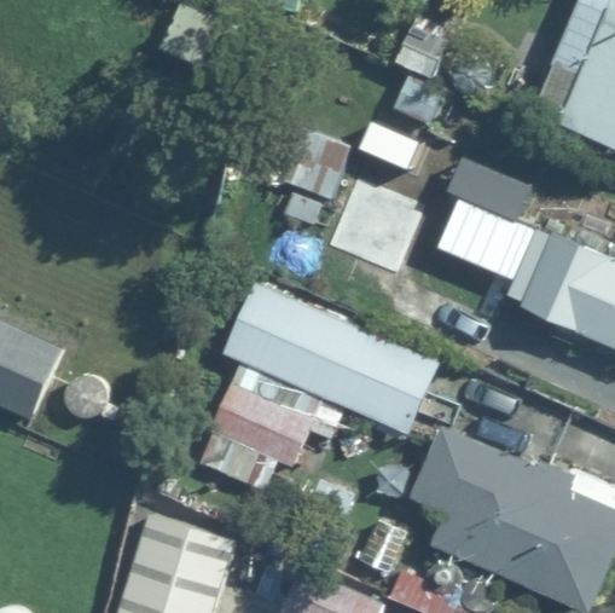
[(579,75),(560,119),(614,143),(614,0),(574,0),(549,61),(579,75)]
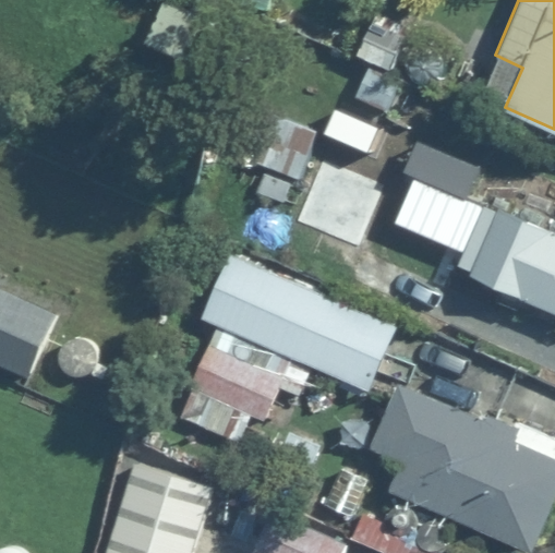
[(413,29),(376,11),(352,61),(366,68),(350,103),(383,118),(400,81),(390,76),(413,29)]
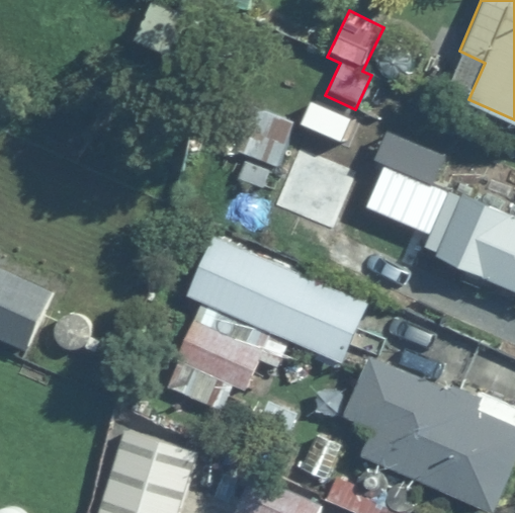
[(370,304),(213,231),(174,318),(188,325),(160,386),(223,415),(234,391),(244,396),(260,359),(281,369),(292,347),(340,368),(370,304)]
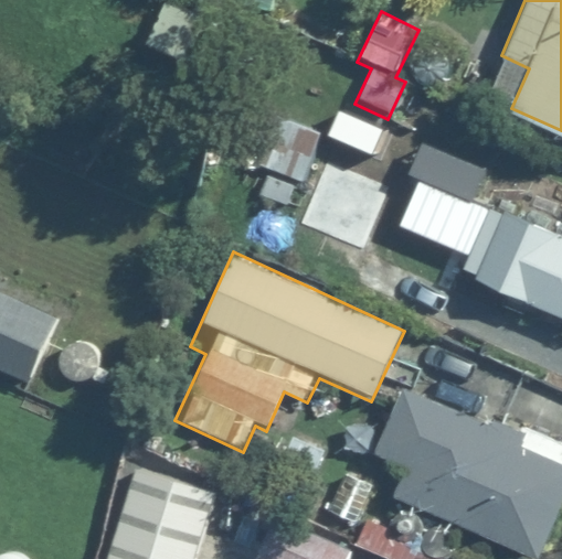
[(0,372),(29,386),(56,328),(0,300),(0,372)]
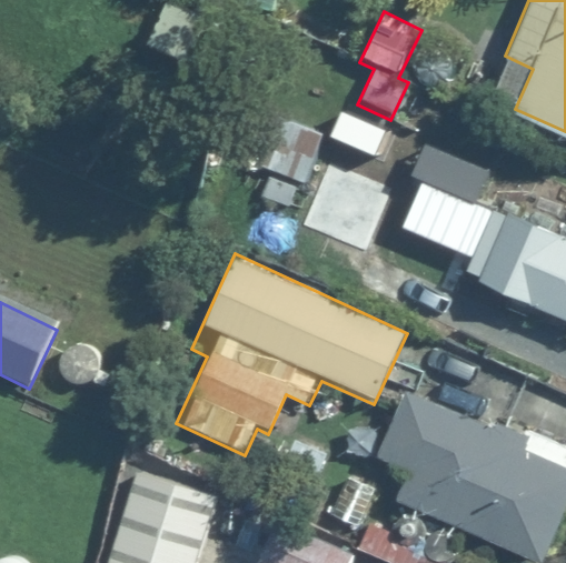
[(409,478),(399,500),(537,562),(549,562),(565,523),(565,445),(499,416),(494,431),(407,392),(376,463),(409,478)]
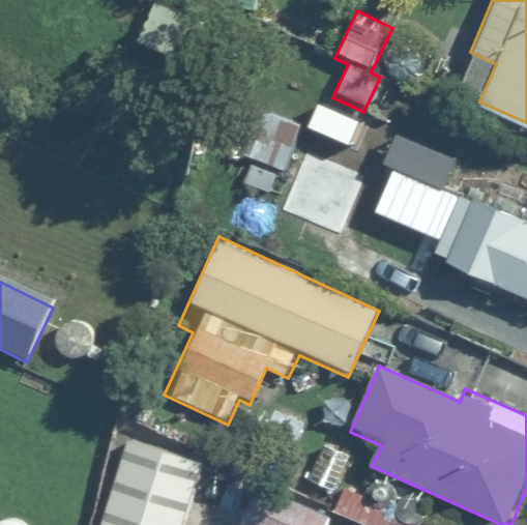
[(270,401),(253,437),(291,457),(310,419),(270,401)]
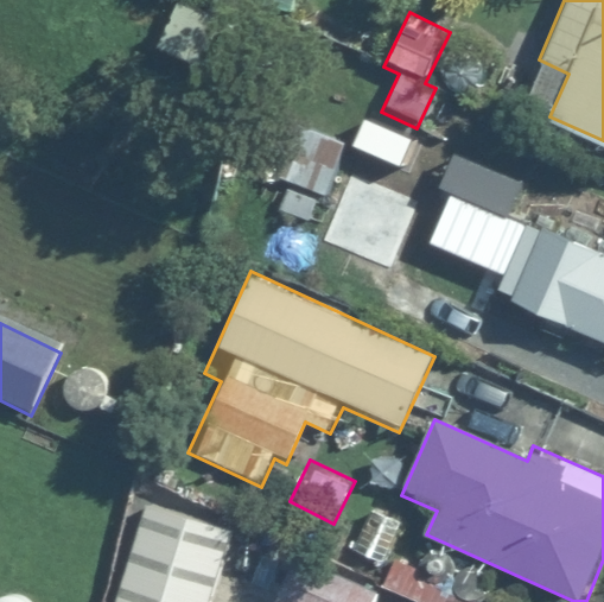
[(209,601),(231,524),(139,498),(108,601),(209,601)]
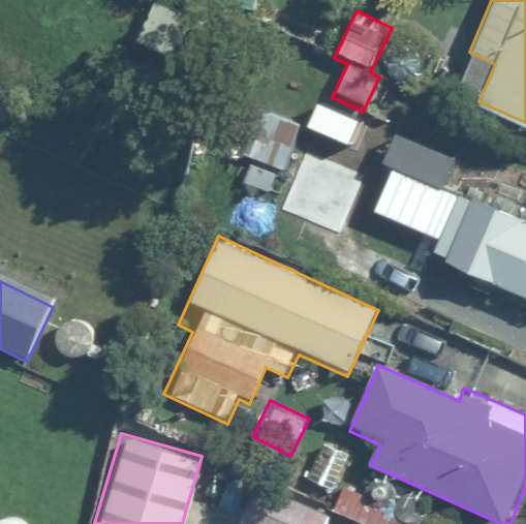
[(330,495),(348,456),(319,442),(302,483),(330,495)]
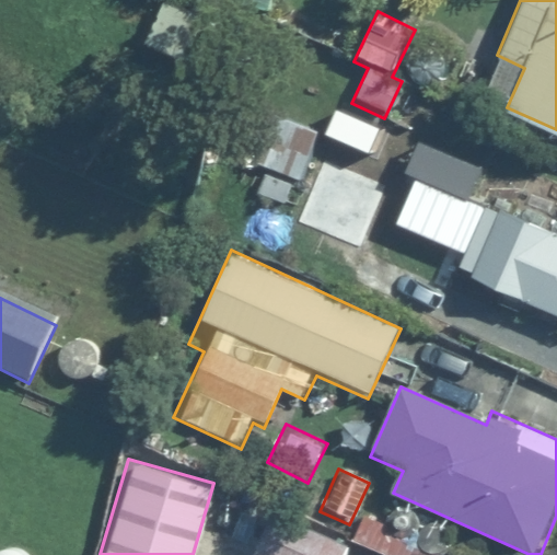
[(257,551),(255,554),(346,554),(349,547),(251,501),(233,540),(257,551)]
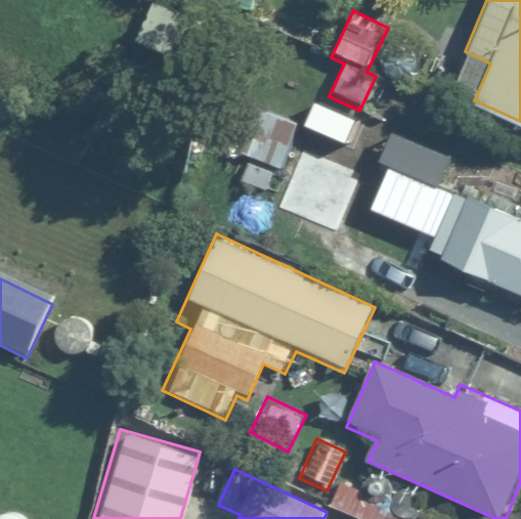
[(344,481),(334,509),(360,518),(387,518),(394,500),(344,481)]
